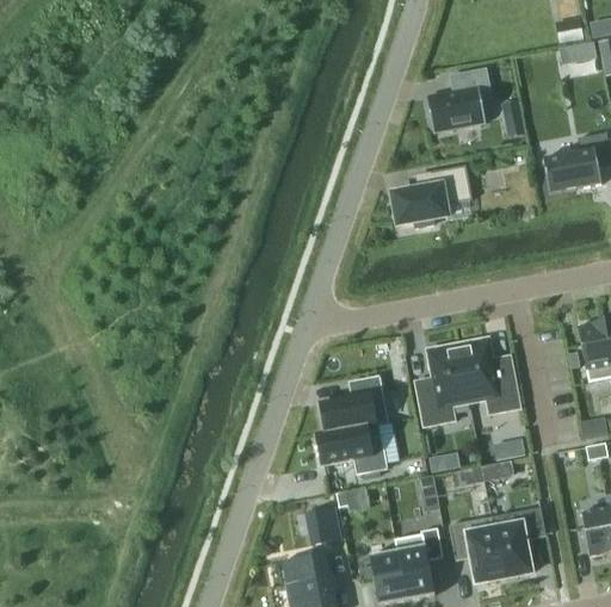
[(426,97),(433,132),(486,122),(481,99),(492,98),(487,70),(467,74),(469,88),(426,97)]
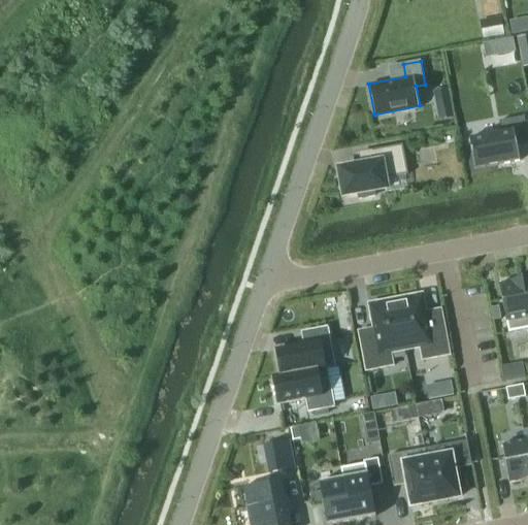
[(527,133),(524,115),(499,119),(501,130),(469,136),(474,167),(520,159),(517,143),(527,141),(527,133)]
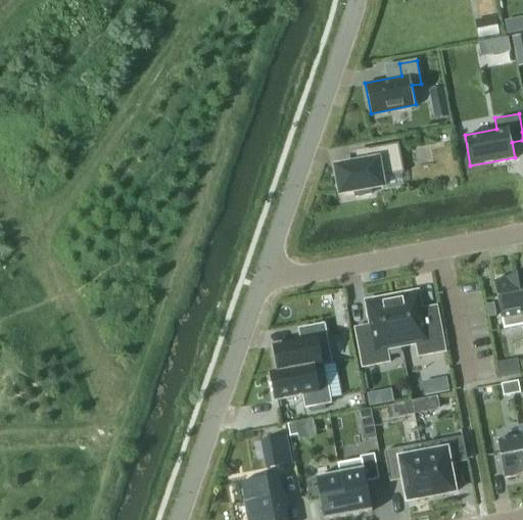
[(371,159),(335,166),(340,192),(354,189),(355,195),(371,192),(370,186),(382,184),(381,175),(403,171),(398,141),(369,147),(371,159)]
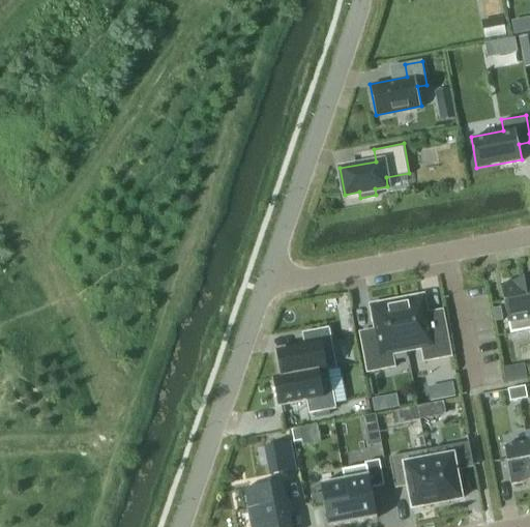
[(529,327),(529,314),(523,279),(501,283),(510,331),(529,327)]
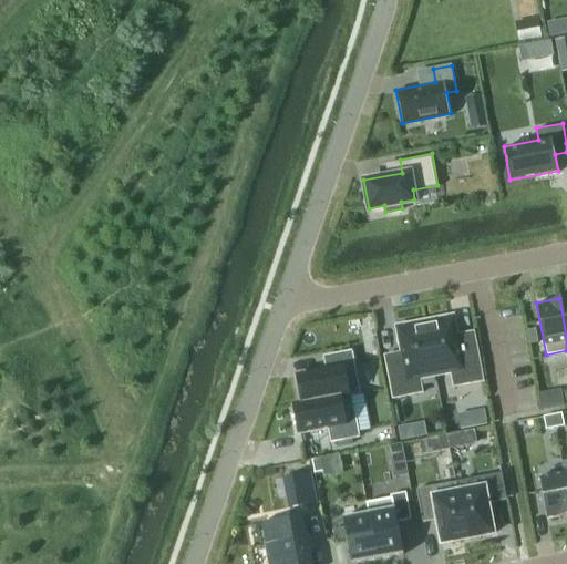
[(453,314),(424,319),(435,373),(451,370),(453,385),(483,379),(475,337),(457,340),(453,314)]
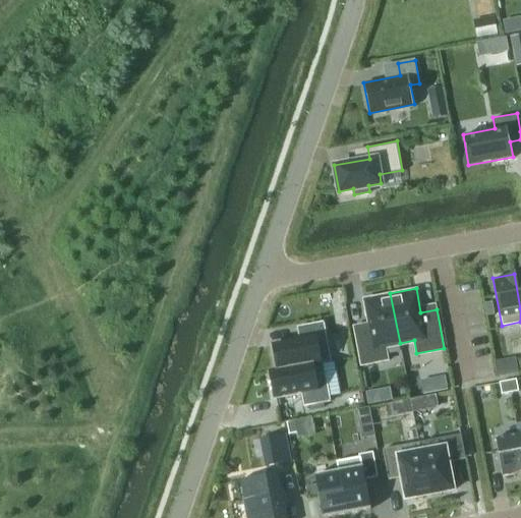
[(400,343),(390,293),(364,298),(368,322),(354,325),(361,364),(388,359),(385,346),(400,343)]
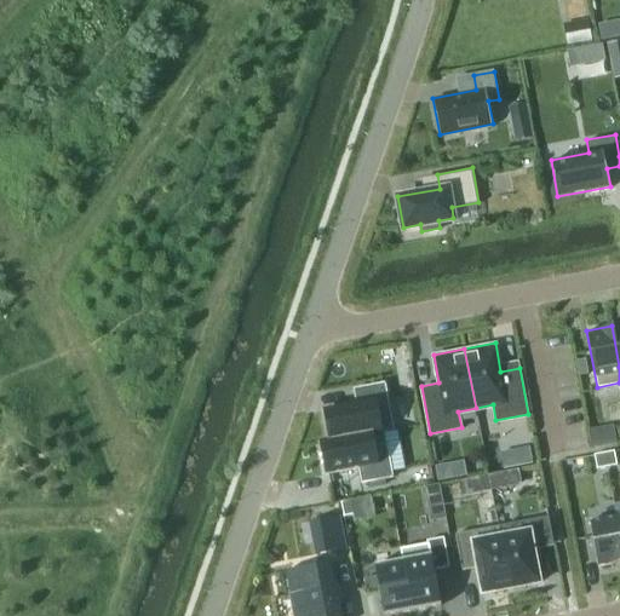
[(325,408),(329,438),(383,429),(383,431),(392,429),(384,383),(354,387),(357,402),(325,408)]
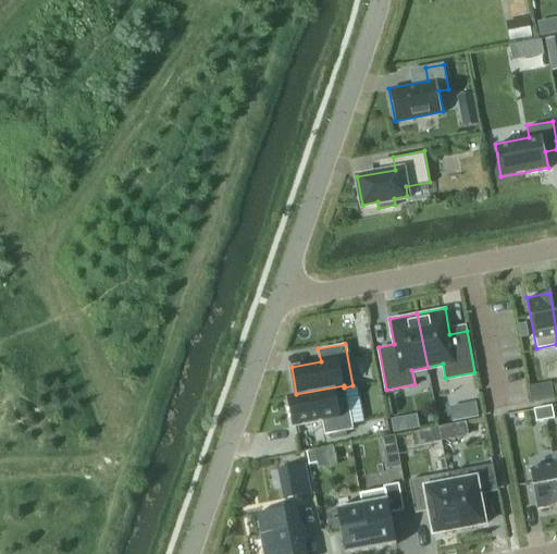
[(551,378),(530,381),(532,402),(553,398),(551,378)]
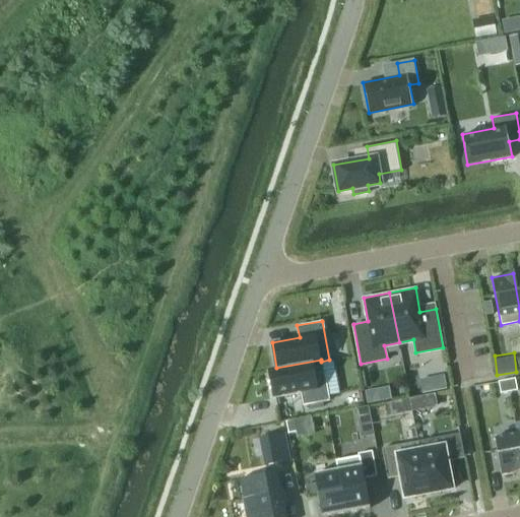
[(269,370),(274,396),(301,391),(304,403),(328,399),(321,362),(321,360),(276,368),(269,370)]
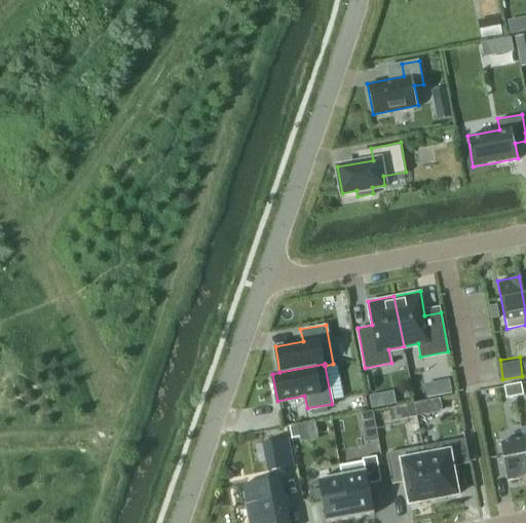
[(426,379),(428,391),(452,388),(450,376),(426,379)]
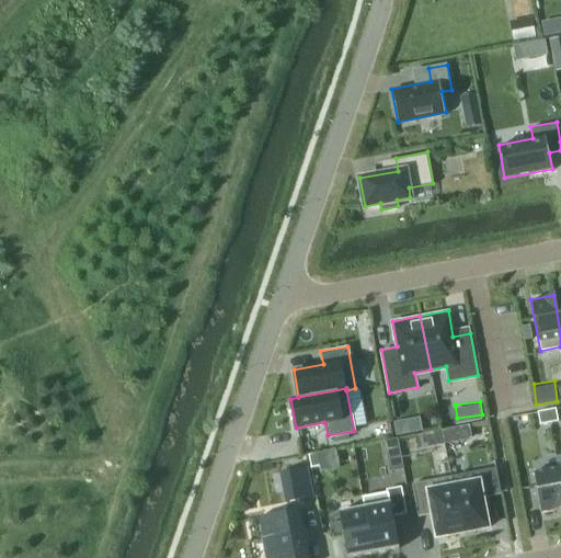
[(558,420),(556,407),(547,408),(549,421),(558,420)]
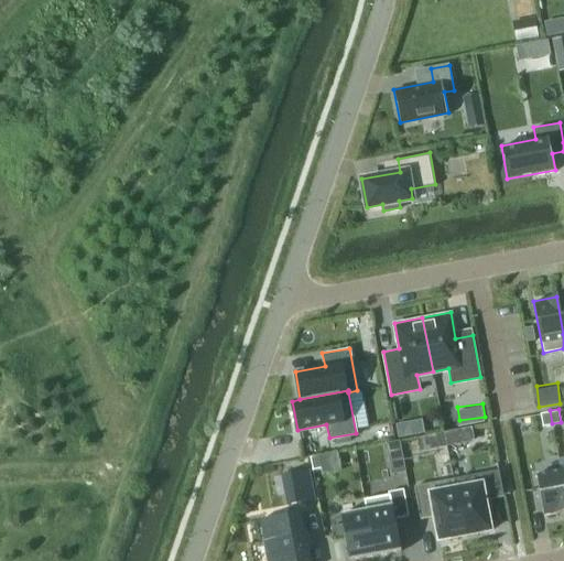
[(543,425),(552,423),(550,410),(541,412),(543,425)]
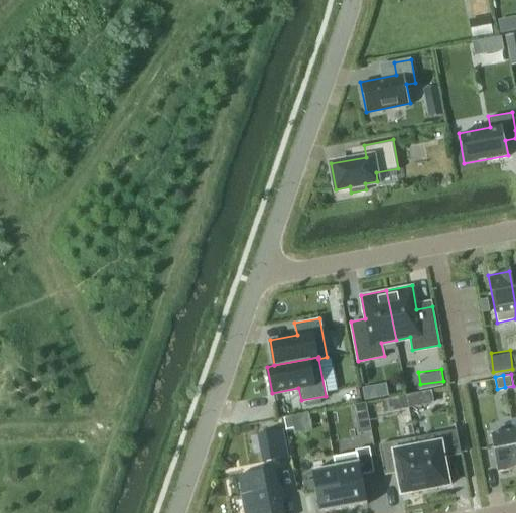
[(408,405),(416,404),(414,392),(406,393),(408,405)]
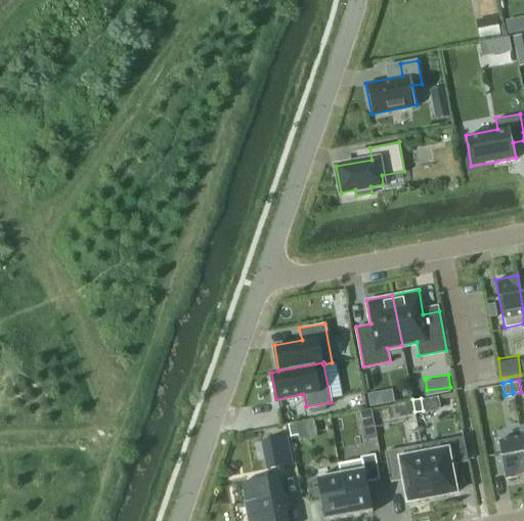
[(404,401),(406,414),(415,411),(412,399),(404,401)]
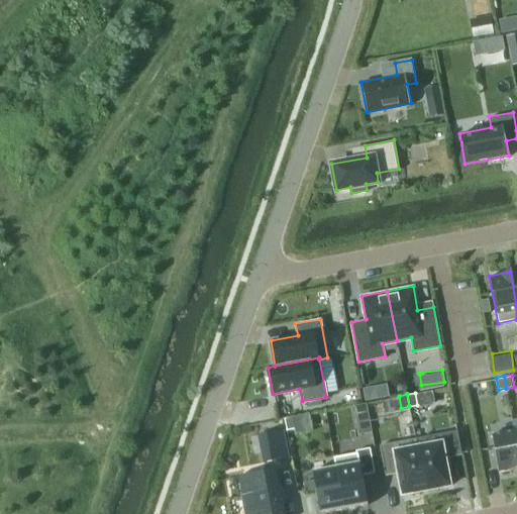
[(293,416),(284,417),(287,429),(295,427),(293,416)]
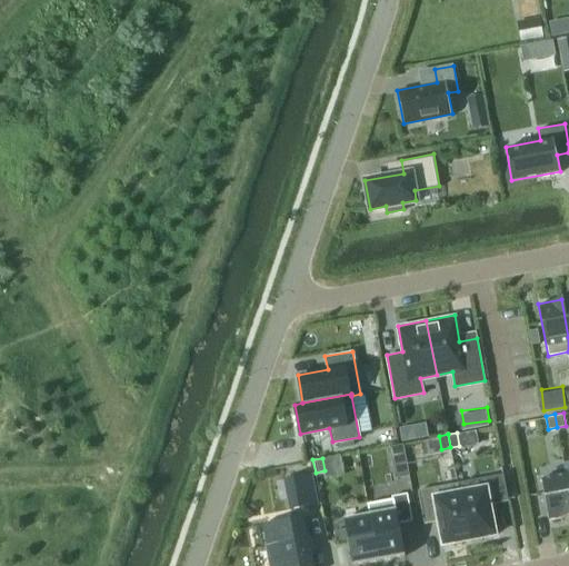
[(568,492),(566,472),(541,477),(549,518),(568,515),(568,492)]
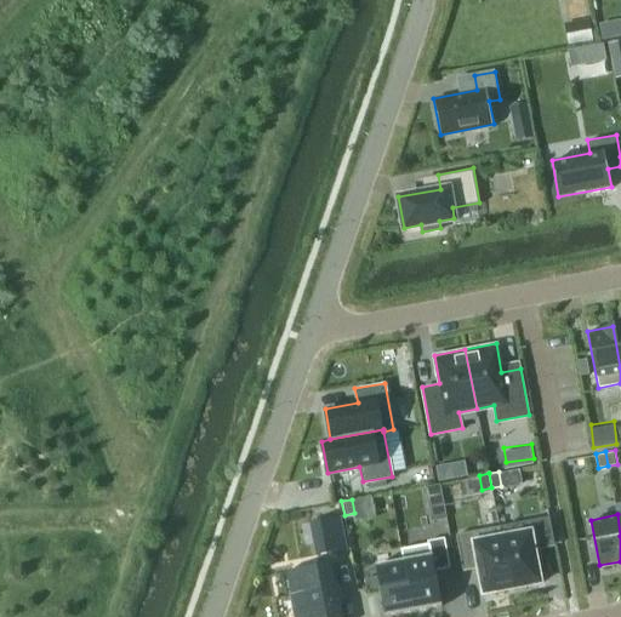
[(346,548),(340,515),(311,521),(317,553),(346,548)]
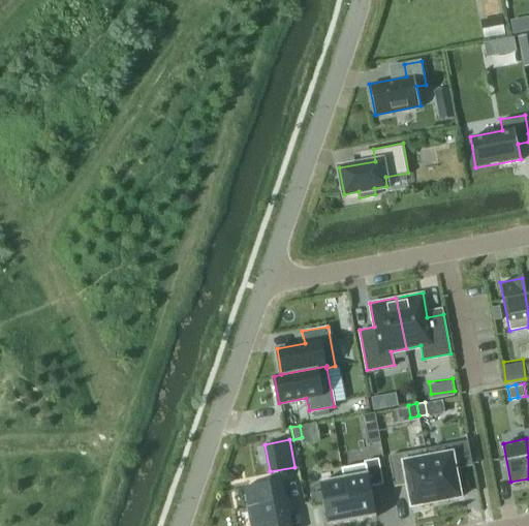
[(452,453),(428,457),(435,500),(460,496),(452,453)]
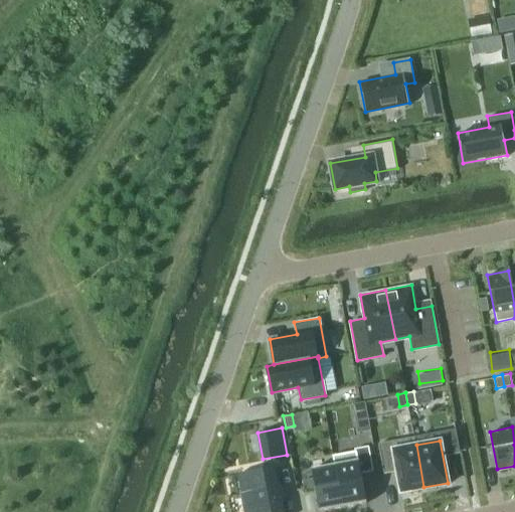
[(332,455),(334,464),(335,464),(343,507),(355,504),(355,503),(366,501),(360,472),(373,470),(368,445),(354,448),(354,451),(332,455)]
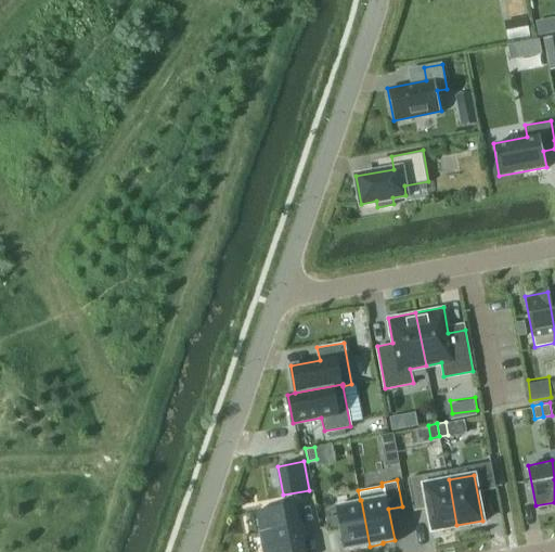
[(423,485),(431,529),(456,525),(449,479),(423,485)]
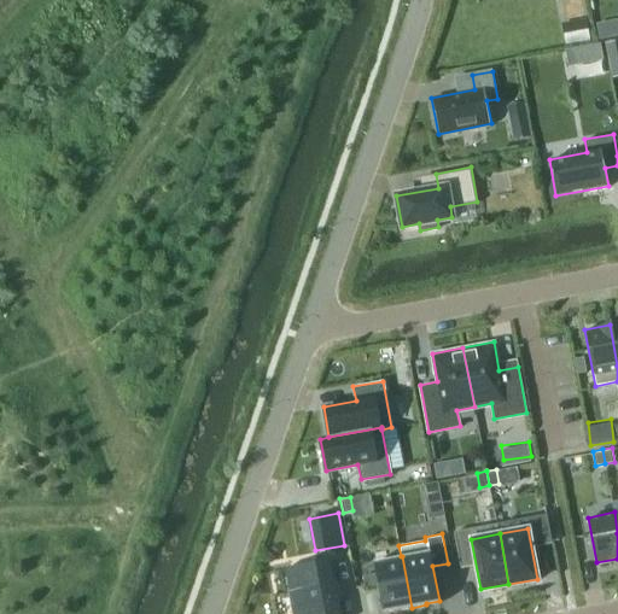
[(401,556),(373,561),(383,612),(396,609),(397,610),(412,608),(402,556),(401,556)]
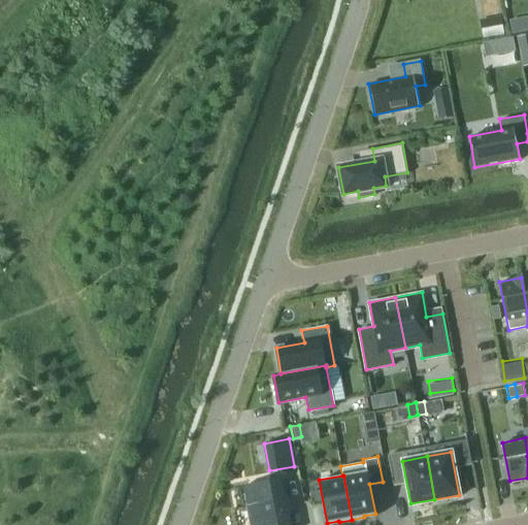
[(243,487),(251,524),(290,524),(282,479),(243,487)]
